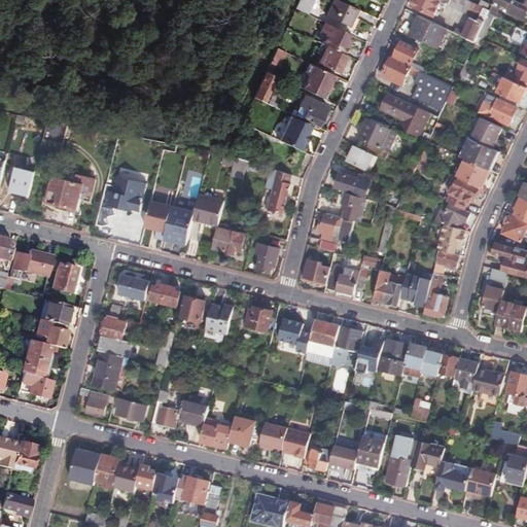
[(311,0),(296,0),(293,8),(292,10),(301,13),(305,15),(311,0)]
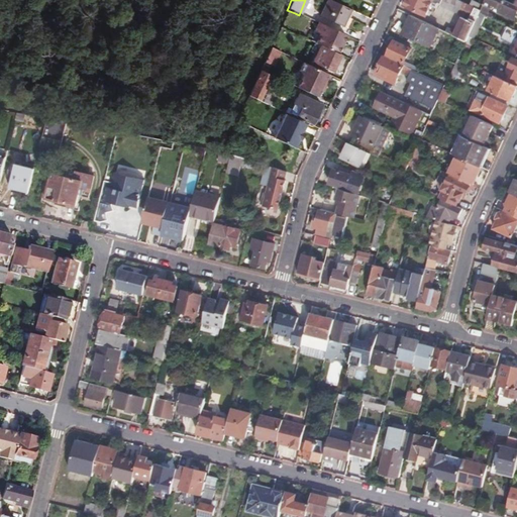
[(350,11),(326,0),(319,16),(342,27),(350,11)]
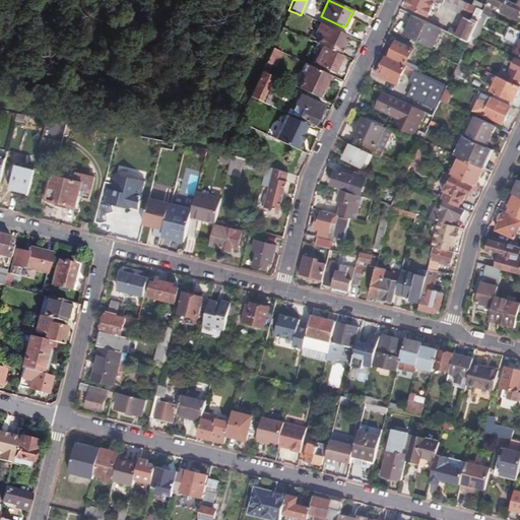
[(409,0),(406,6),(429,16),(433,6),(438,8),(440,4),(469,18),(467,23),(462,21),(455,38),(468,44),(471,38),(479,18),(481,14),(482,12),(456,0),(409,0)]
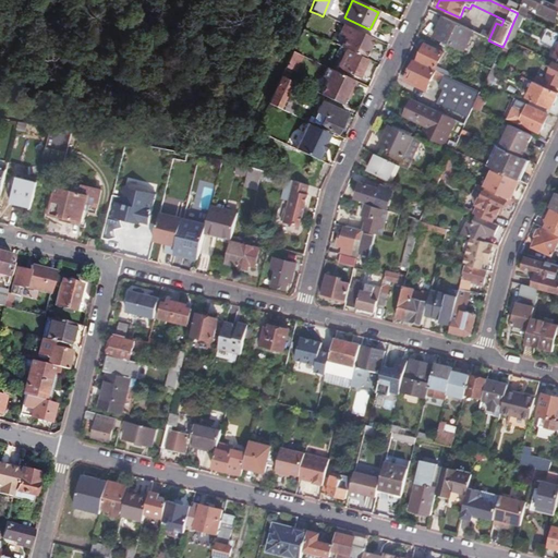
[(557,19),(557,16),(557,8),(541,0),(524,0),(518,13),(517,15),(531,22),(533,17),(526,15),(531,5),(557,19)]
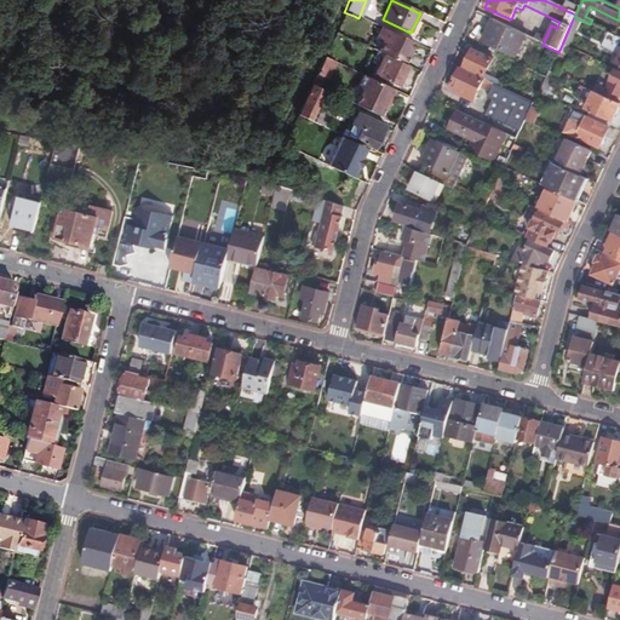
[(354,16),(344,12),(340,21),(349,24),(354,16)]
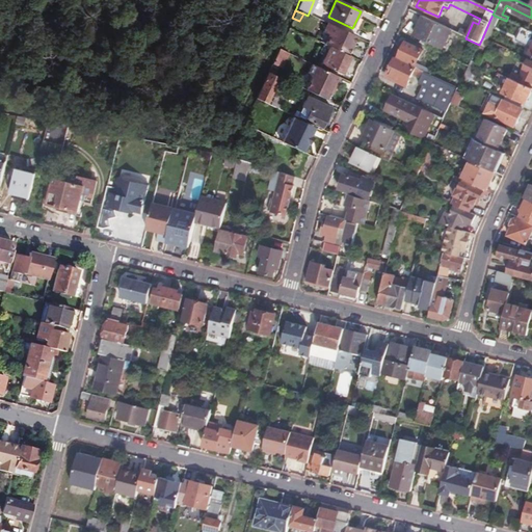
[(443,48),(451,31),(422,18),(415,35),(443,48)]
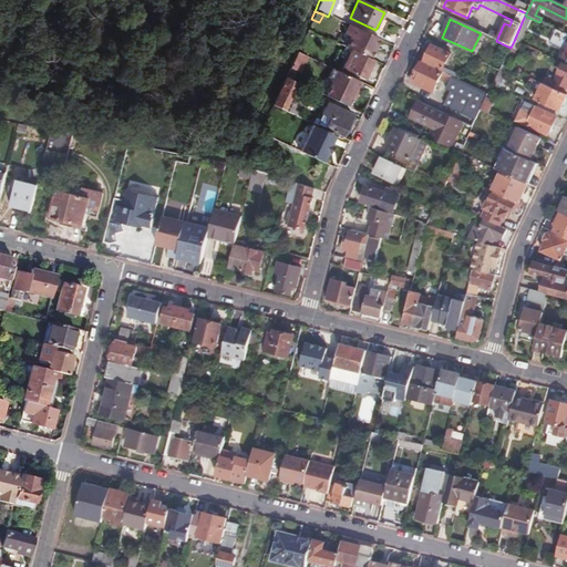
[(514,41),(521,44),(525,33),(524,33),(528,23),(523,20),(514,41)]
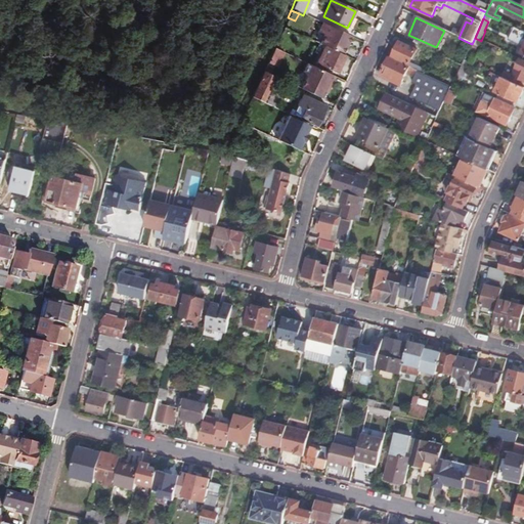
[(322,36),(318,45),(323,47),(340,54),(346,41),(348,37),(321,25),(317,33),(322,36)]
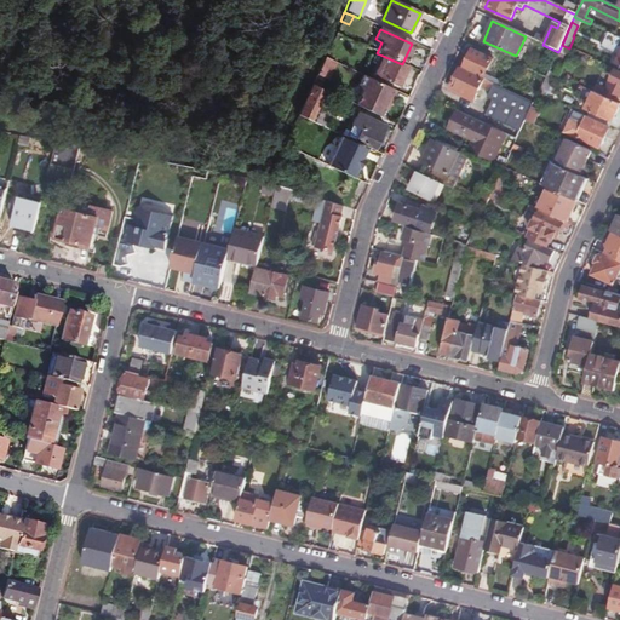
[(562,45),(558,52),(549,72),(556,75),(569,49),(562,45)]
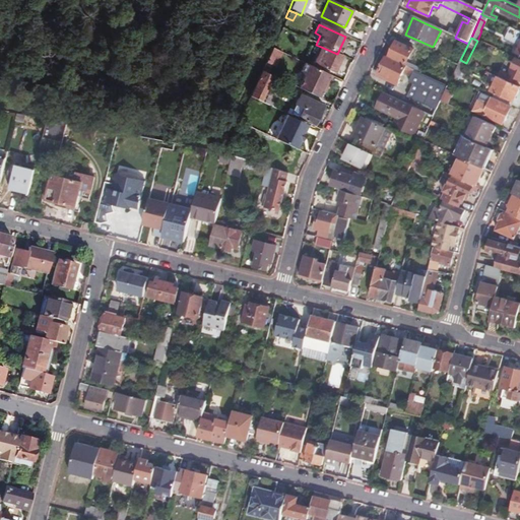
[(347,42),(343,41),(337,54),(340,56),(347,42)]
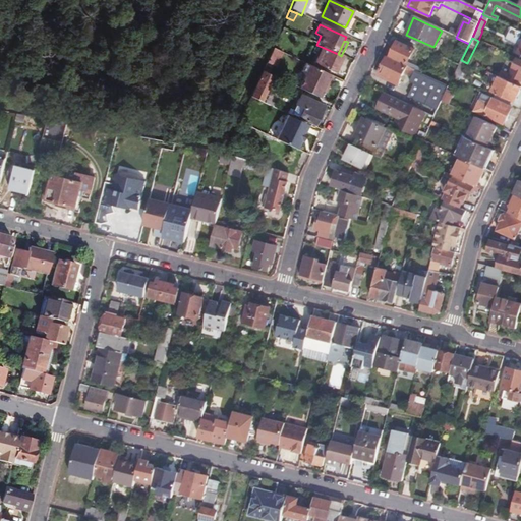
[(405,65),(407,62),(413,50),(396,42),(389,58),(405,65)]
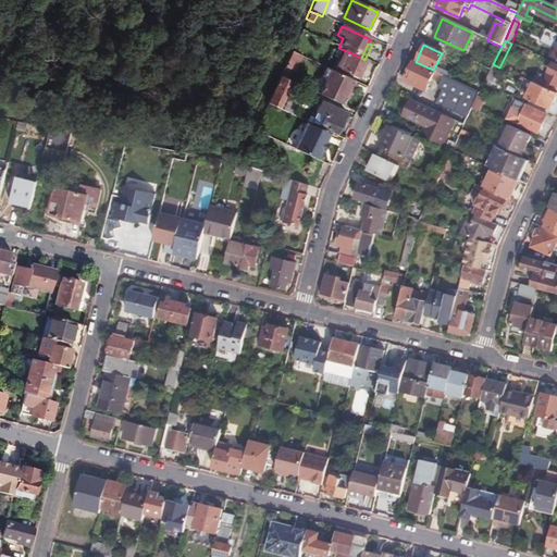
[(361,58),(344,50),(339,59),(342,61),(337,69),(353,75),(357,67),(360,69),(364,60),(361,58)]
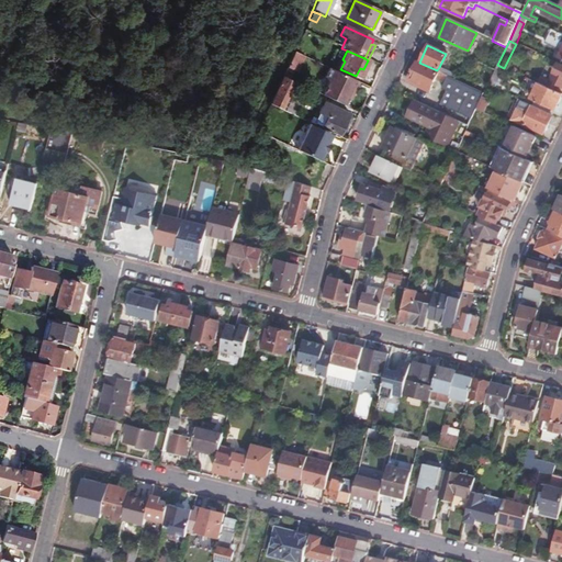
[(301,56),(292,53),(292,54),(287,66),(294,69),(301,56)]
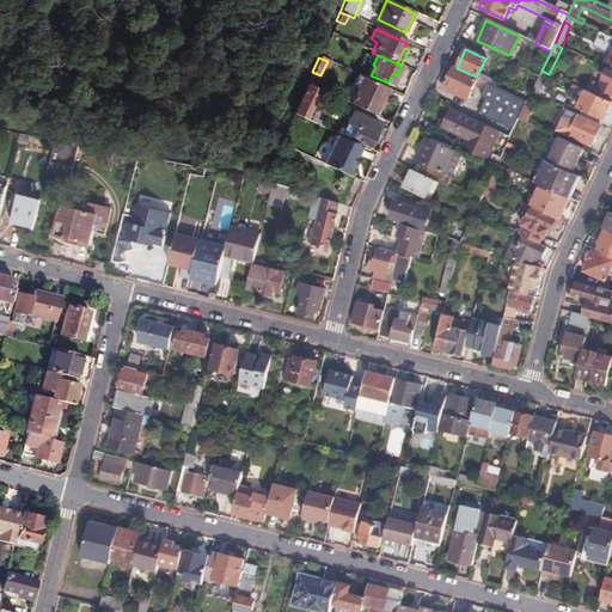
[(476,79),(453,68),(444,87),(467,98),(472,87),(476,79)]
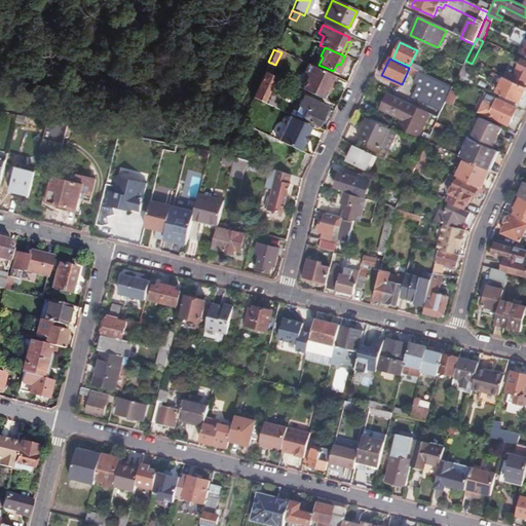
[(525,62),(523,61),(516,76),(525,81),(525,62)]
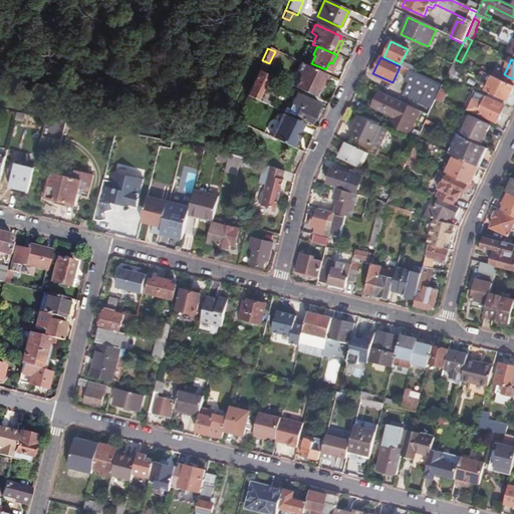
[(316,98),(319,90),(316,87),(318,84),(322,85),(326,75),(299,63),(295,70),(298,77),(293,87),(316,98)]
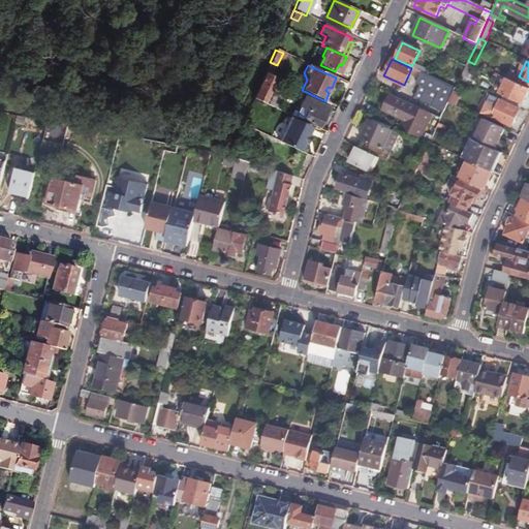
[(460,65),(449,87),(456,89),(457,86),(460,80),(465,67),(460,65)]
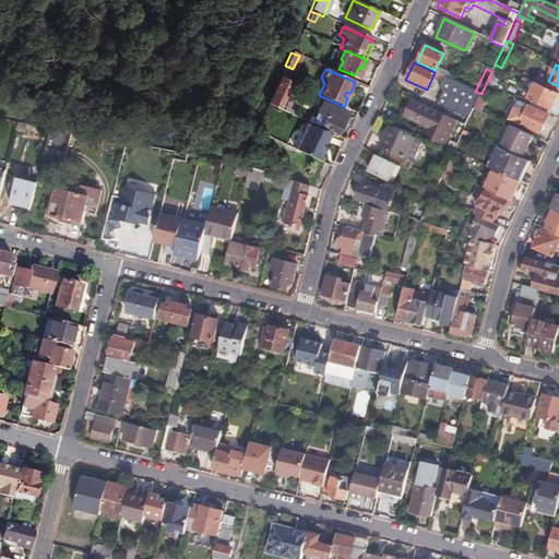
[(494,69),(491,71),(486,84),(494,88),(501,73),(494,69)]
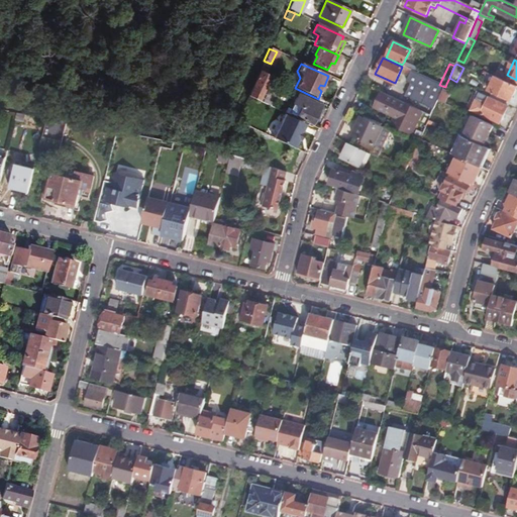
[(402,67),(399,74),(409,79),(412,72),(411,71),(407,69),(402,67)]
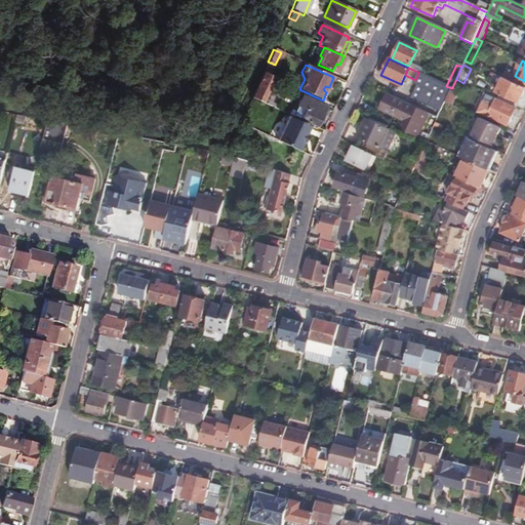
[(273,77),(263,72),(252,94),(255,96),(256,94),(263,97),(273,77)]
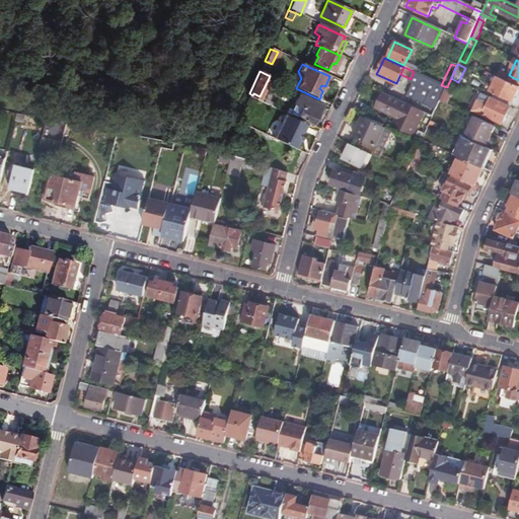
[(417,101),(414,108),(424,113),(433,118),(440,101),(444,93),(447,87),(441,85),(414,72),(411,79),(409,82),(417,86),(411,98),(417,101)]
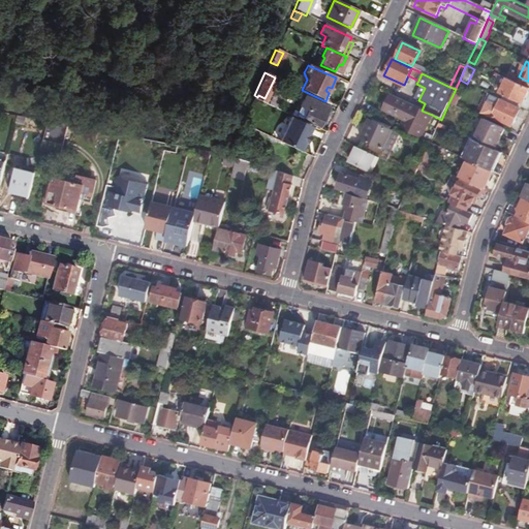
[(516,84),(499,75),(495,85),(504,89),(501,94),(517,101),(518,99),(523,101),(528,90),(516,84)]
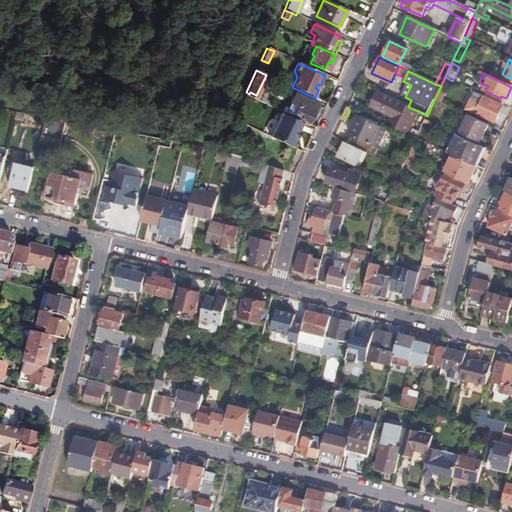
[(511,86),(511,79),(502,74),(499,81),(511,87),(511,86)]
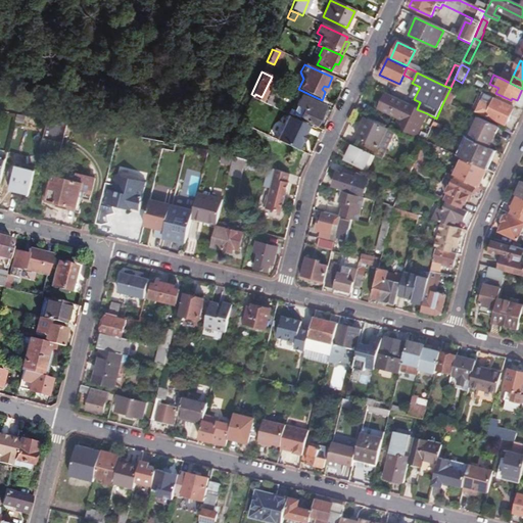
[(272,93),(266,105),(276,110),(279,104),(275,103),(278,96),(272,93)]
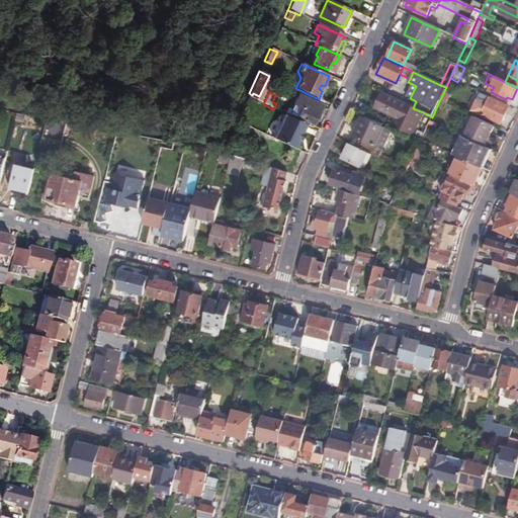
[(509,107),(479,93),(475,100),(478,102),(473,112),(484,117),(483,119),(492,123),(493,121),(501,124),(509,107)]
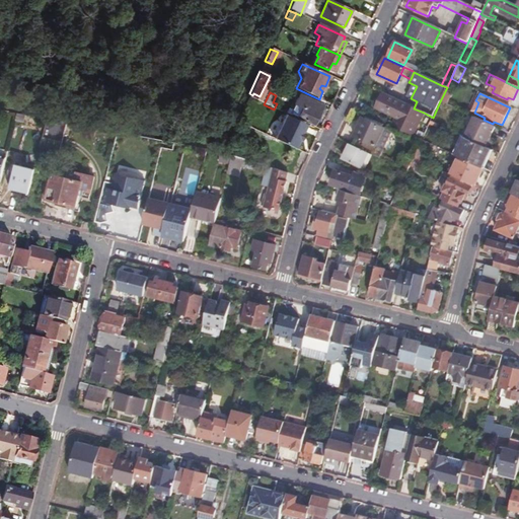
[(289,115),(296,118),(312,125),(316,118),(322,105),(299,94),(289,115)]
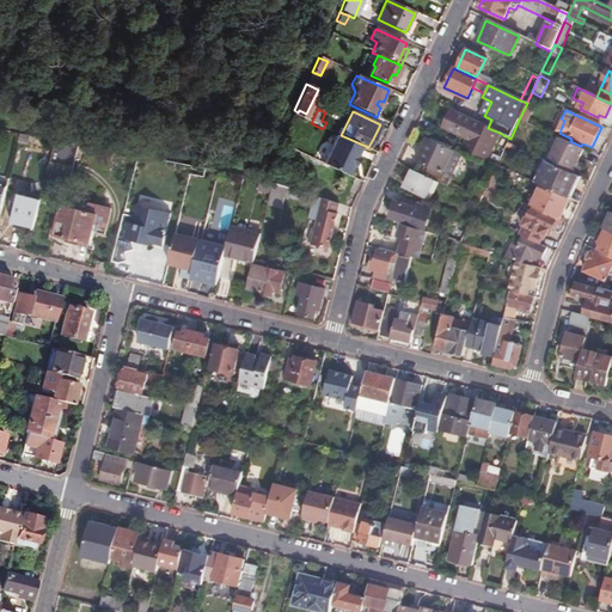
[(528,123),(519,120),(510,139),(508,144),(516,148),(528,123)]
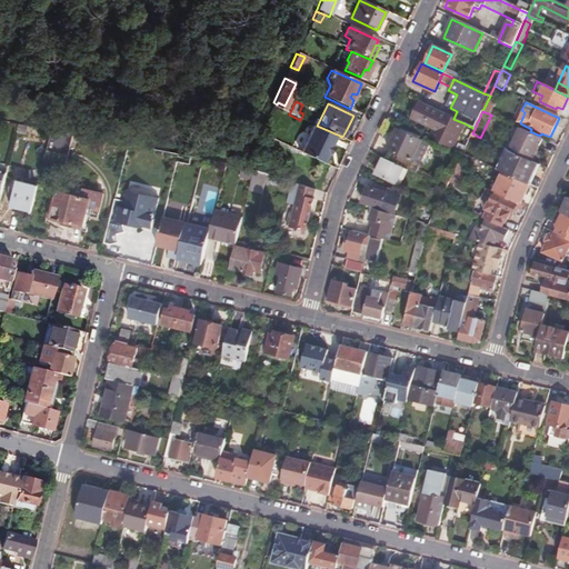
[(453,119),(441,112),(429,138),(452,149),(465,123),(453,119)]
